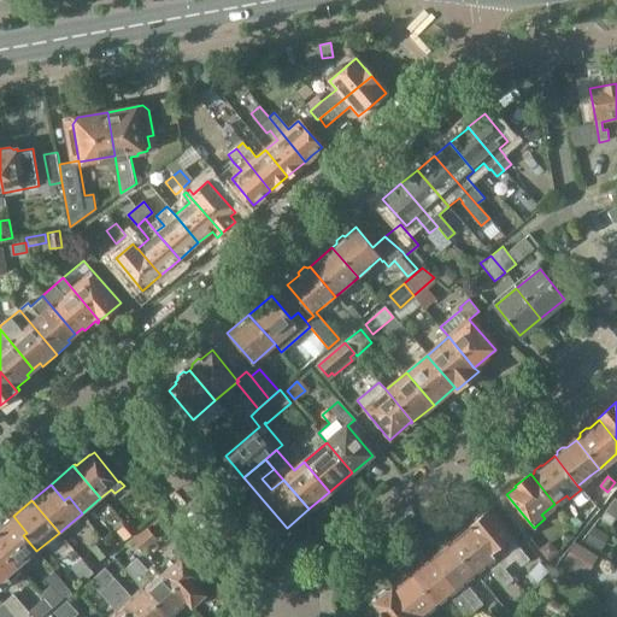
[(469,527),(470,529),(504,568),(515,559),(519,566),(529,559),(489,510),(483,515),(481,513),(475,518),(475,522),(469,527)]
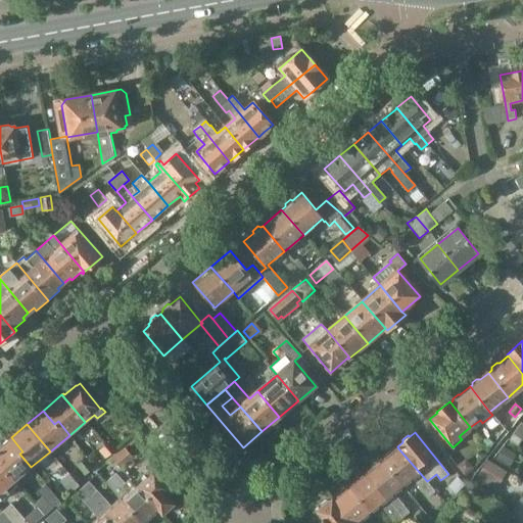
[(119,433),(104,445),(111,453),(125,442),(119,433)]
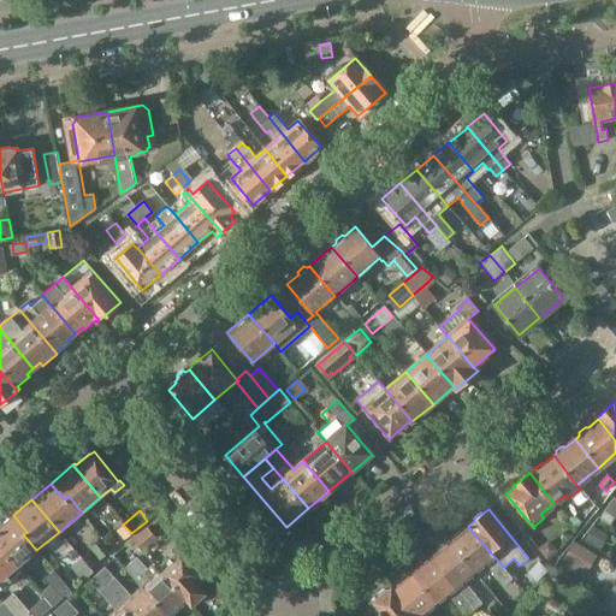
[(27,532),(13,515),(0,526),(0,544),(18,566),(36,550),(23,534),(27,532)]
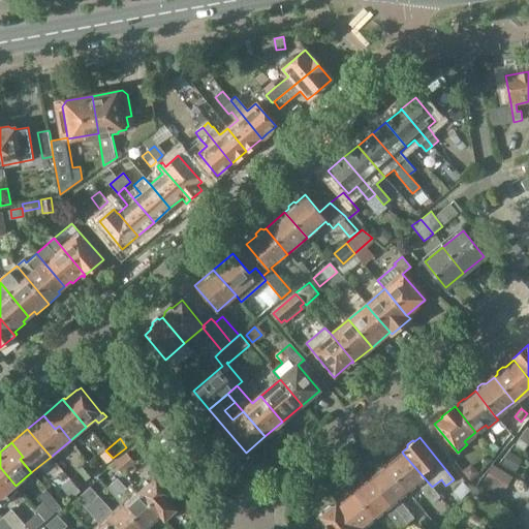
[(107,462),(113,458),(105,450),(101,455),(107,462)]
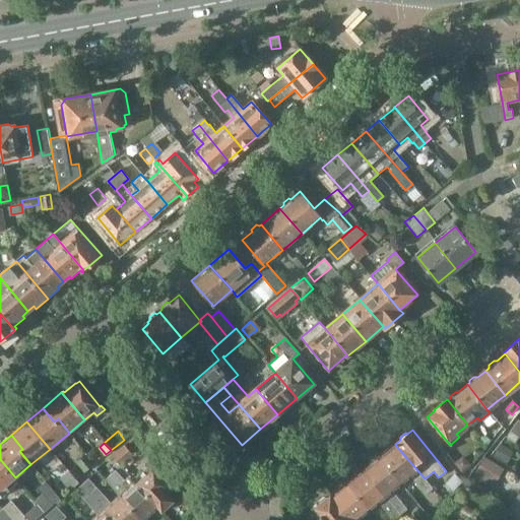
[(515,450),(502,443),(495,455),(508,462),(515,450)]
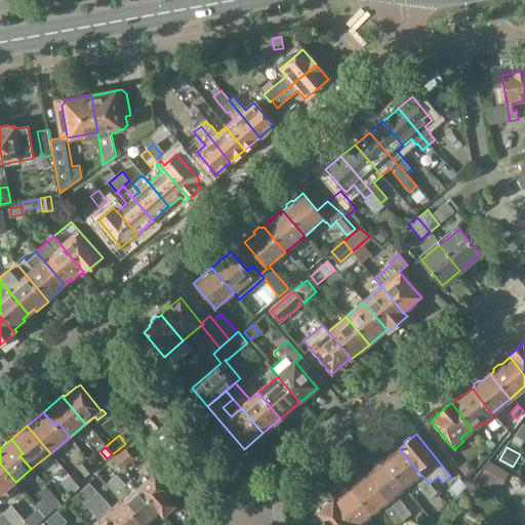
[(126,449),(125,450),(113,460),(121,470),(134,458),(126,449)]
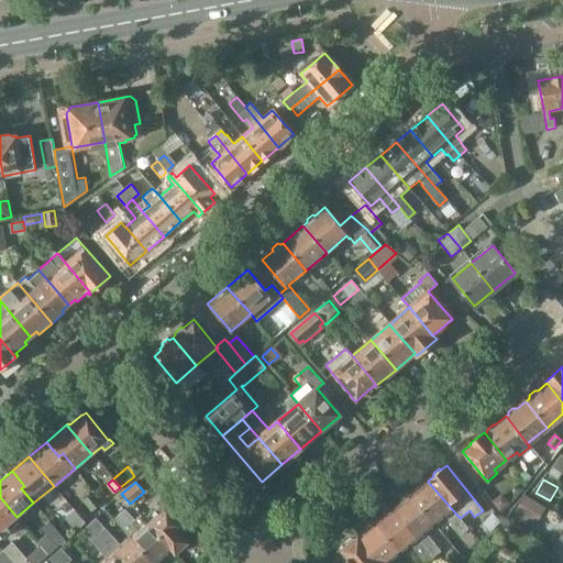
[(415,494),(412,496),(433,522),(442,515),(460,534),(467,528),(460,518),(429,483),(423,487),(420,486),(415,490),(415,494)]
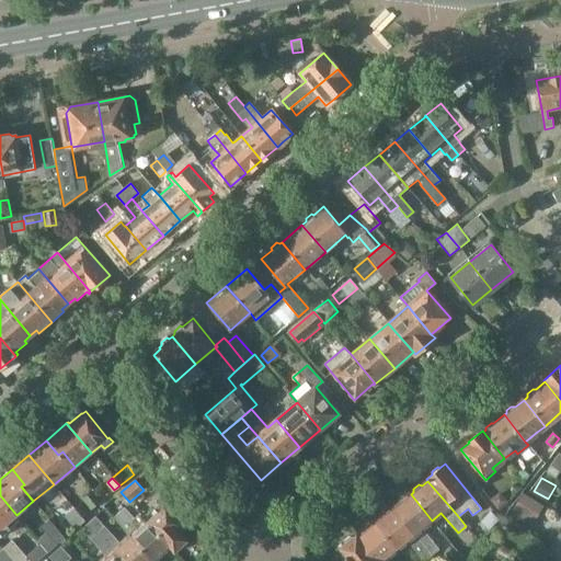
[(92,490),(82,499),(91,508),(101,501),(92,490)]
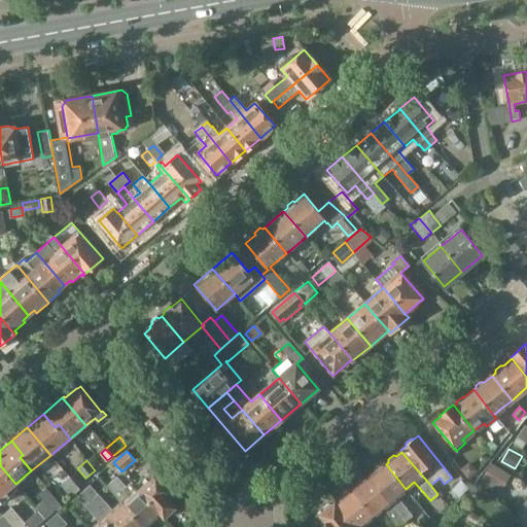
[(504,484),(510,475),(491,463),(479,484),(490,491),(491,491),(493,486),(500,490),(504,484)]
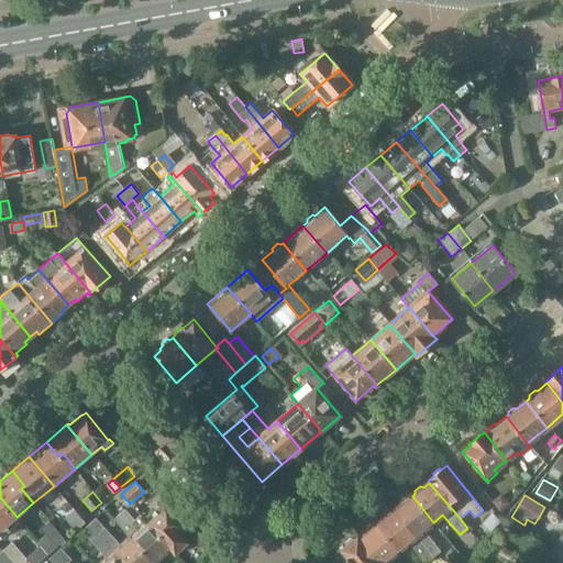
[(401,505),(395,510),(431,556),(439,551),(423,530),(433,522),(412,496),(410,497),(408,497),(401,501),(401,505)]
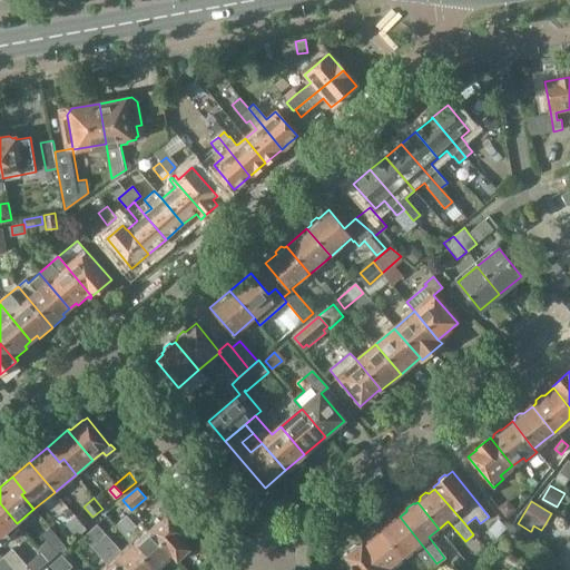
[(17,523),(0,503),(0,541),(1,543),(9,537),(6,532),(17,523)]
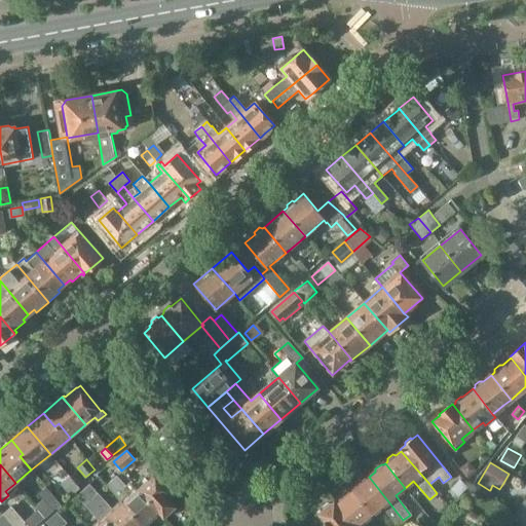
[(158,513),(162,517),(165,514),(168,516),(174,512),(173,509),(176,505),(165,495),(171,491),(151,470),(135,485),(158,513)]
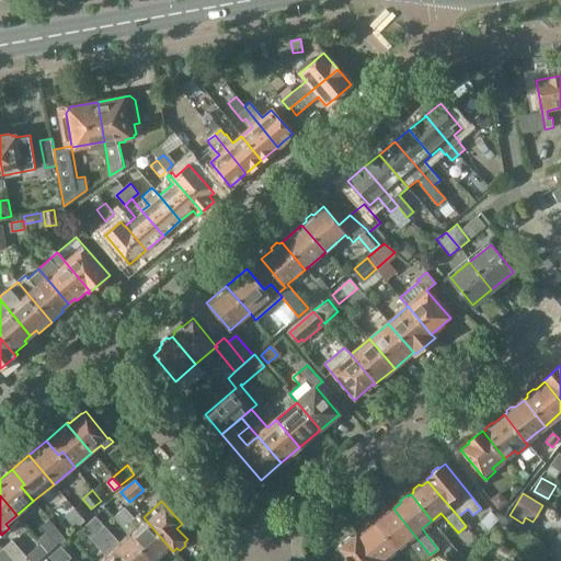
[(81,516),(86,512),(79,503),(73,507),(81,516)]
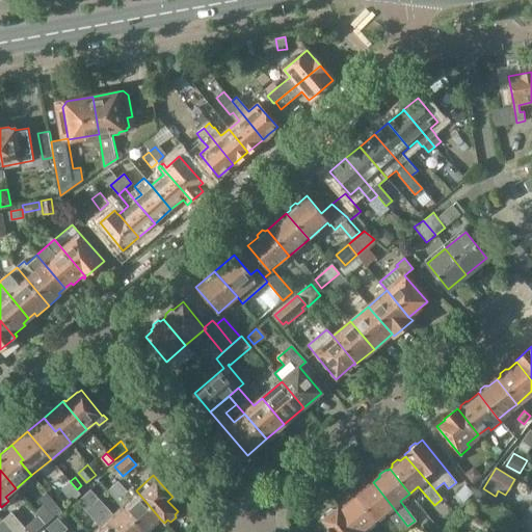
[(77,489),(70,481),(61,488),(71,500),(80,493),(77,489)]
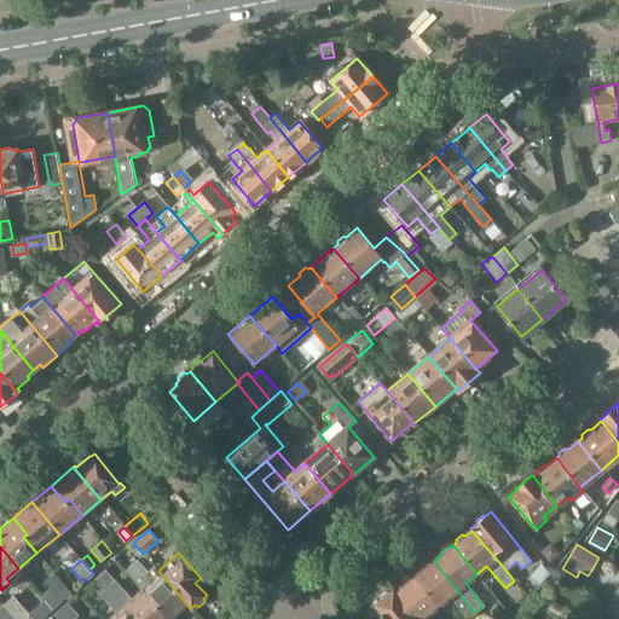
[(125,571),(143,590),(168,618),(186,603),(158,571),(155,566),(148,572),(137,560),(125,571)]
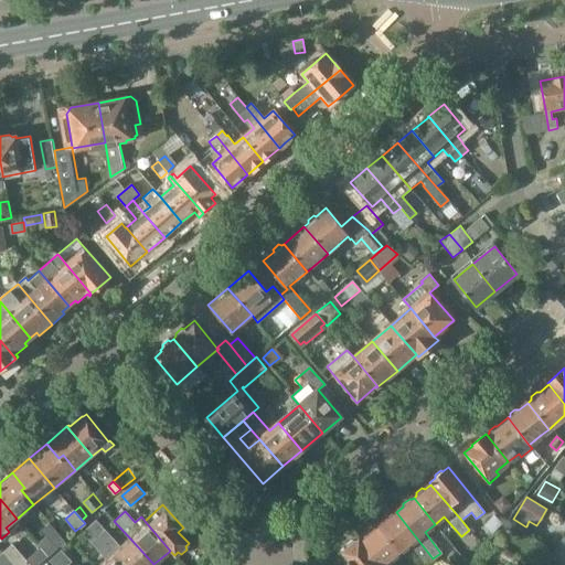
[(379,526),(398,553),(409,544),(425,564),(433,558),(396,512),(390,518),(386,516),(381,521),(381,525),(379,526)]
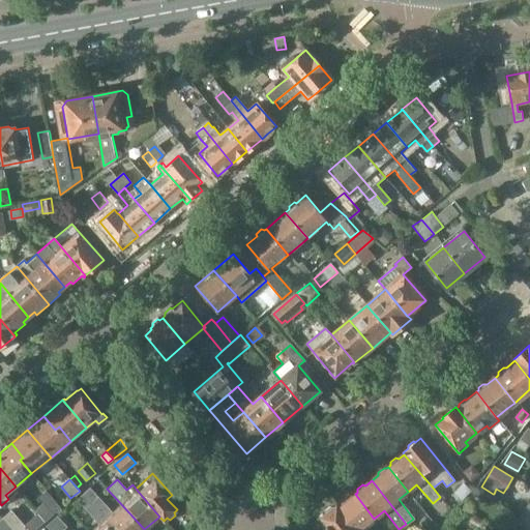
[(474,489),(465,480),(448,498),(458,506),(474,489)]
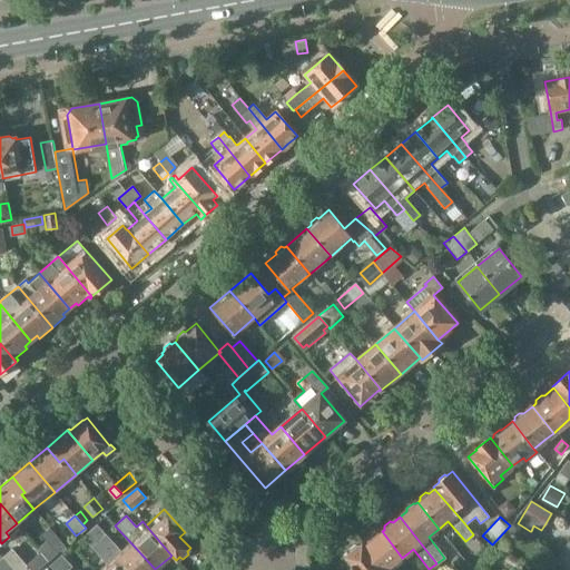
[(155,569),(131,543),(123,552),(97,524),(89,531),(124,569),(155,569)]
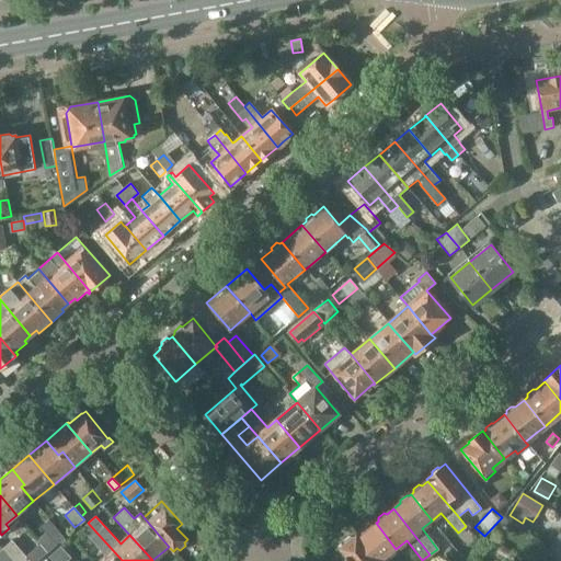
[(56,544),(63,537),(48,519),(41,526),(56,544)]
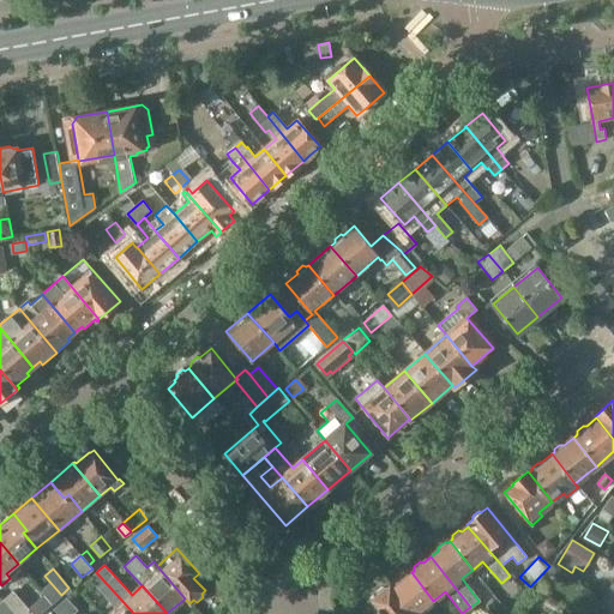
[(109,613),(133,613),(96,572),(89,579),(116,608),(109,613)]
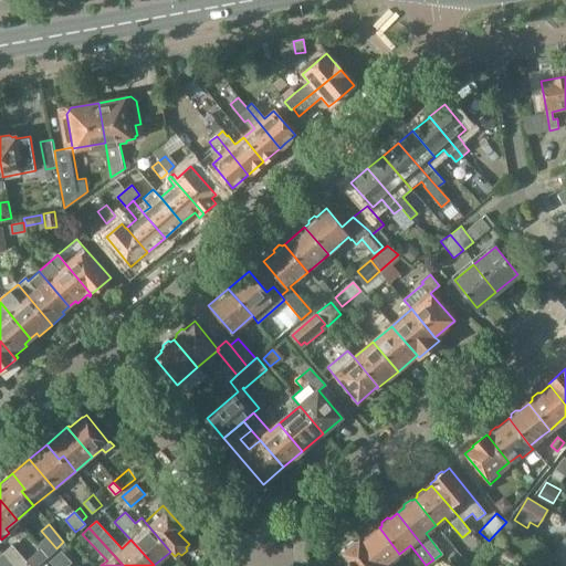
[(368,537),(362,542),(380,565),(391,565),(389,562),(399,554),(379,527),(377,530),(373,528),(368,533),(368,537)]
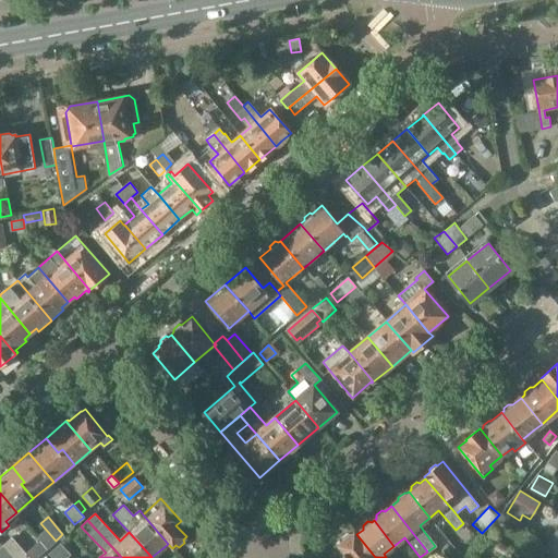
[(544,549),(557,557),(557,528),(544,549)]
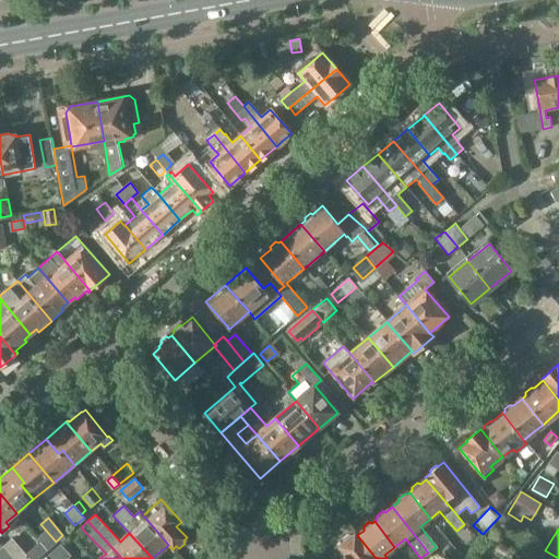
[(376,558),(357,535),(356,533),(352,536),(348,536),(343,539),(343,543),(340,546),(345,554),(344,555),(347,558),(376,558)]
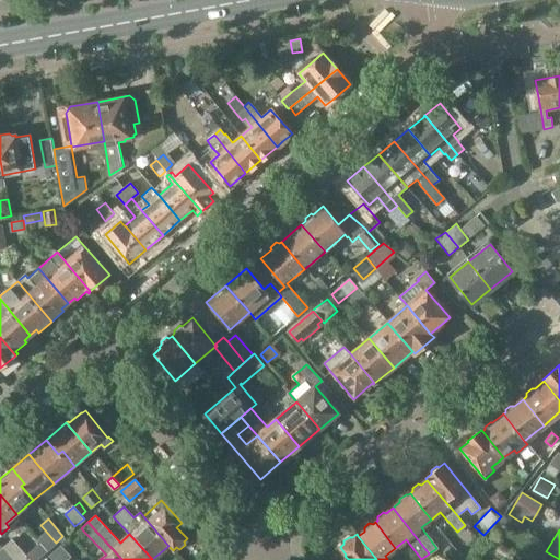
[(2,548),(12,559),(31,559),(13,539),(2,548)]
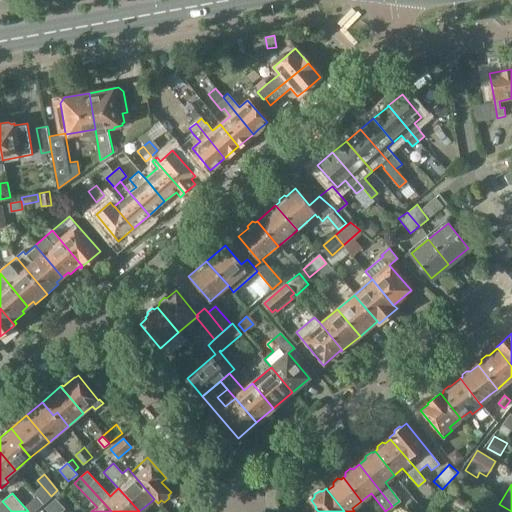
[(56,499),(46,507),(50,511),(59,511),(64,508),(56,499)]
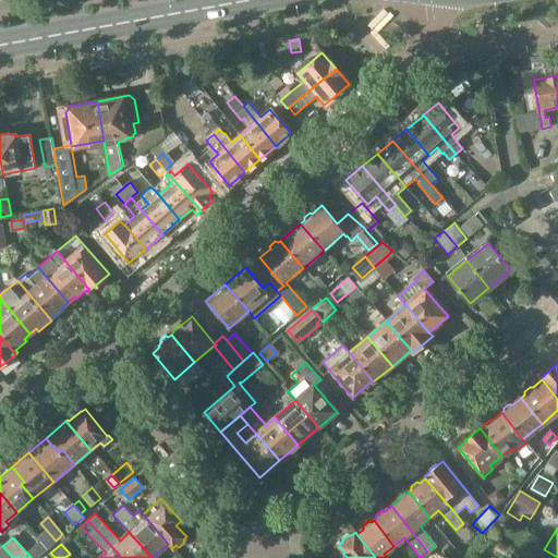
[(12,557),(2,546),(0,547),(0,557),(12,557)]
